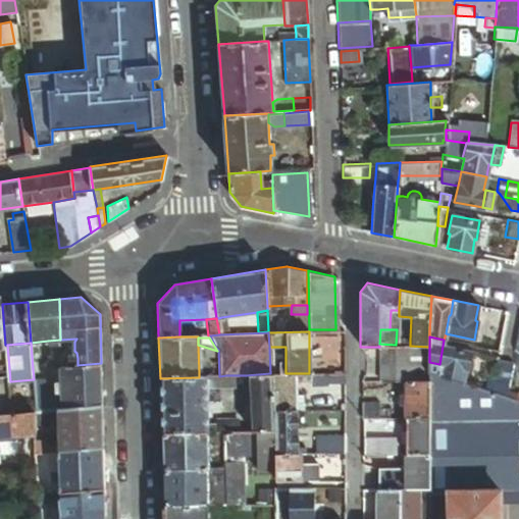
[(443,346),(439,364),(442,364),(438,375),(463,383),(466,371),(468,371),(471,352),(443,346)]
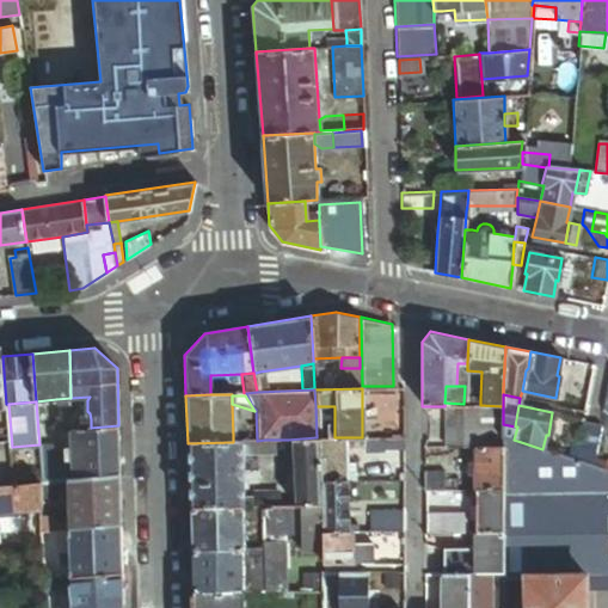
[(444,406),(443,406),(443,446),(501,444),(502,407),(444,406)]
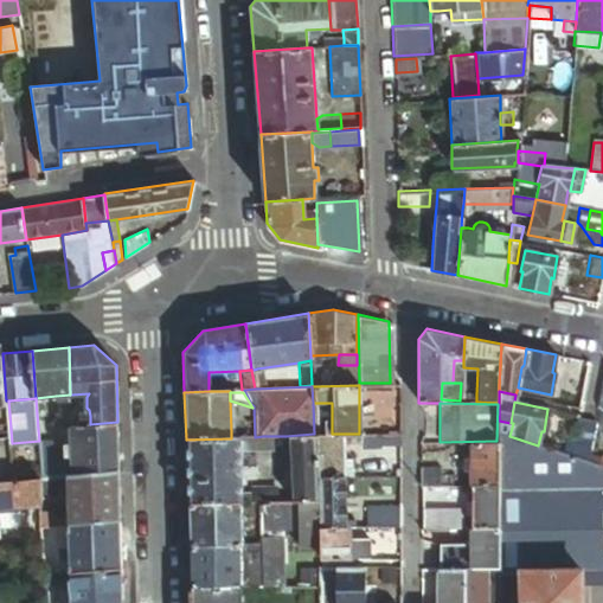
[(71,427),(90,424),(90,416),(71,418),(71,427)]
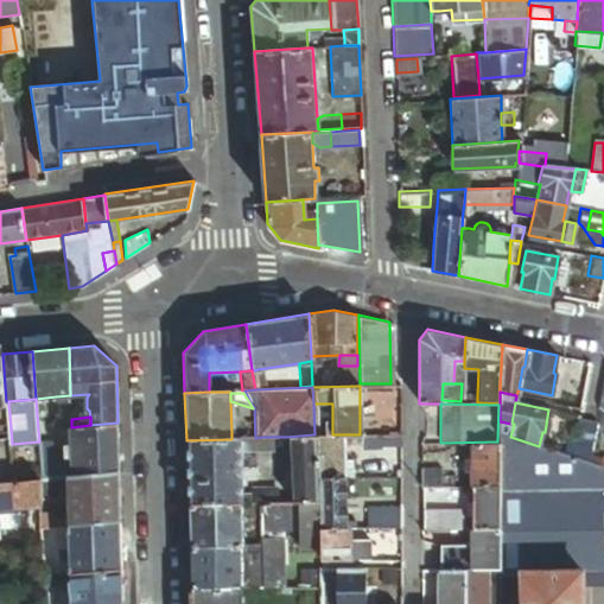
[(573,443),(587,447),(593,420),(578,417),(573,443)]
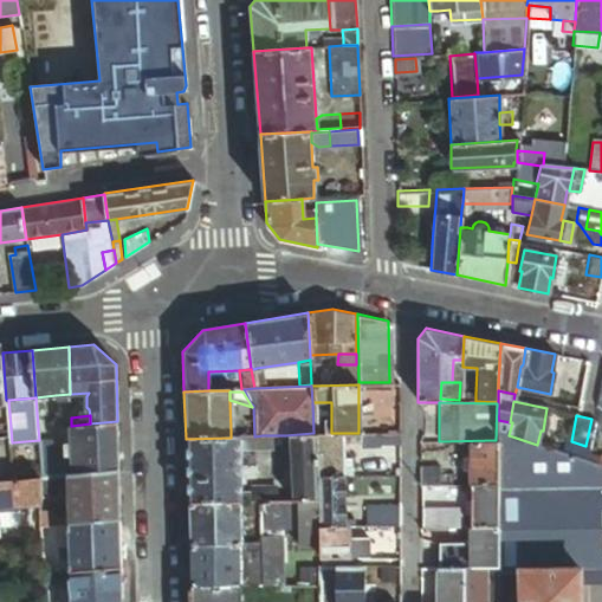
[(510,422),(498,420),(498,432),(509,435),(512,422),(510,422)]
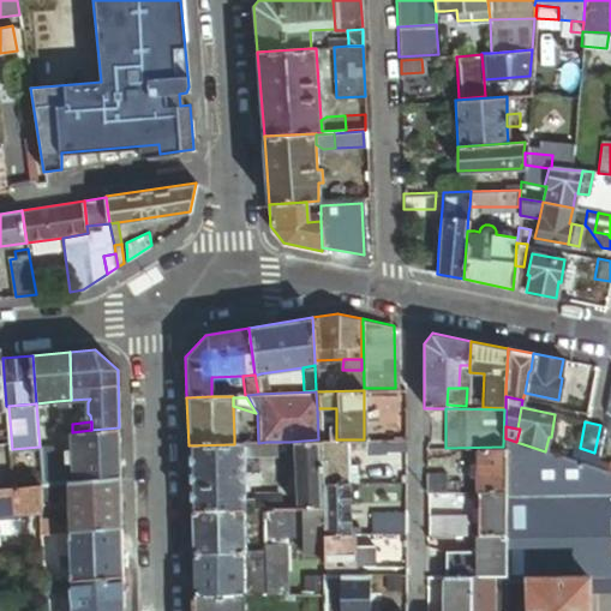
[(120,474),(119,427),(91,430),(72,432),(72,448),(73,461),(73,479),(120,474)]
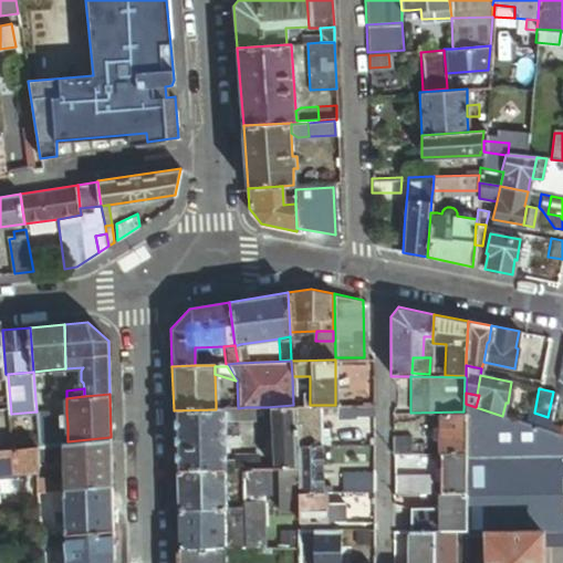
[(47,400),(35,400),(37,412),(47,410),(47,400)]
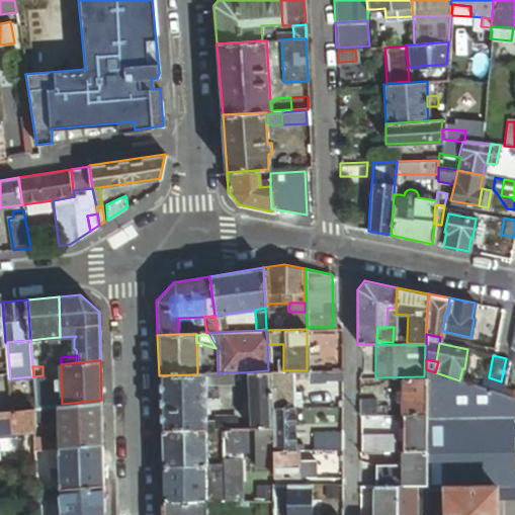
[(270,406),(268,370),(244,372),(245,373),(245,379),(247,420),(247,427),(247,428),(271,427),(270,406)]
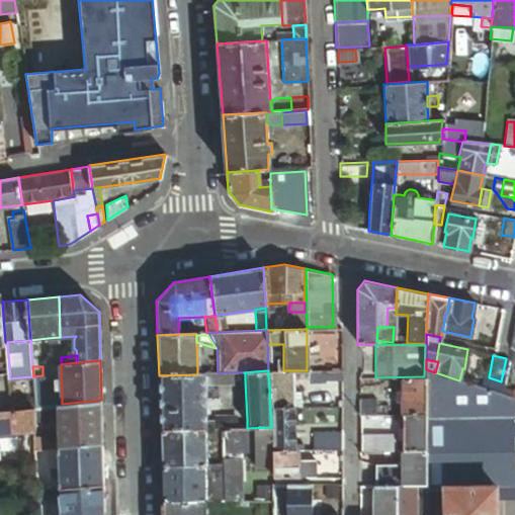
[(270,406),(292,406),(291,378),(290,370),(283,370),(268,370),(270,406)]
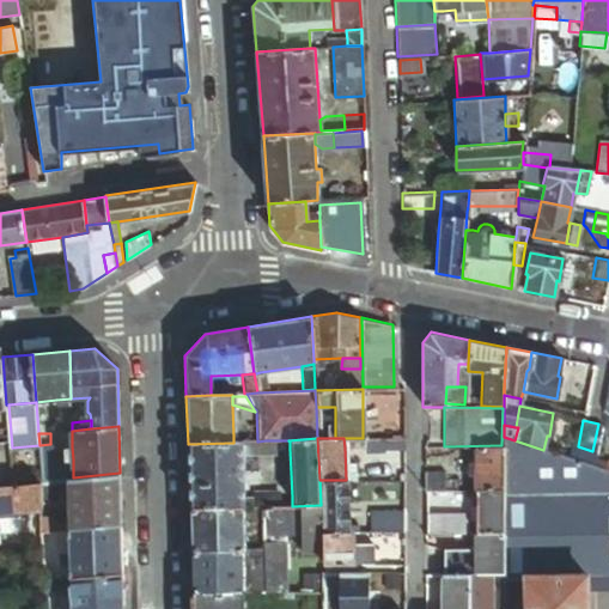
[(364,445),(363,438),(343,438),(345,448),(364,446),(364,445)]
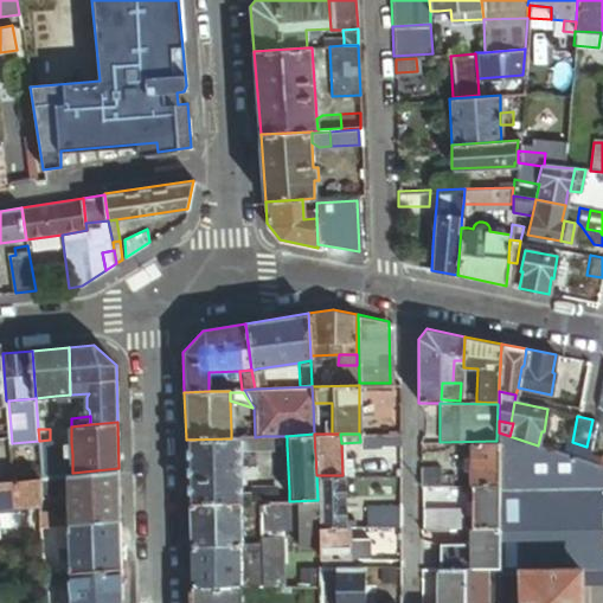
[(602,467),(499,434),(499,443),(498,485),(498,526),(498,568),(499,569),(521,569),(581,568),(602,566),(602,467)]
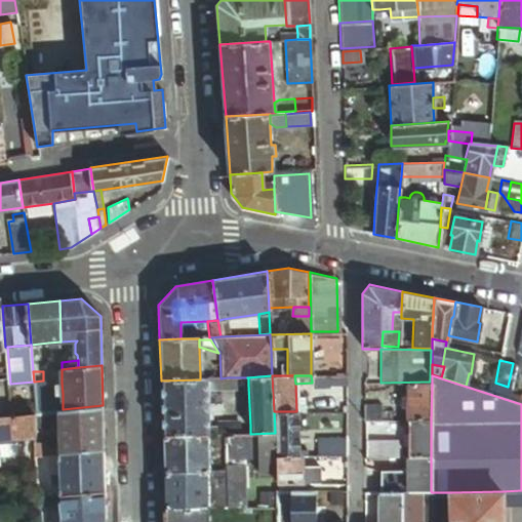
[(200,379),(161,380),(163,438),(208,436),(207,420),(207,412),(207,391),(206,380),(206,378),(200,379)]
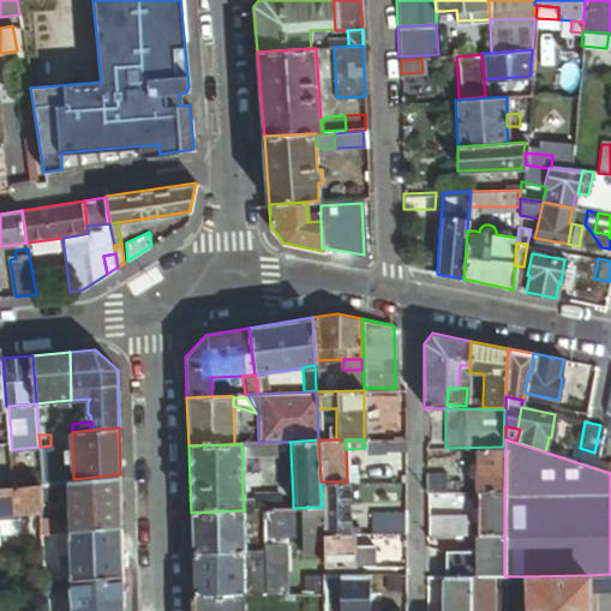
[(291,450),(291,443),(241,445),(243,457),(281,455),(291,450)]
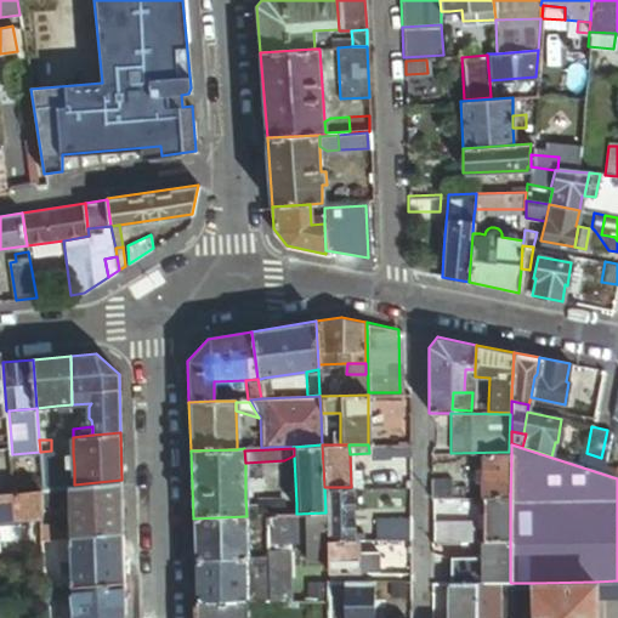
[(602,463),(604,459),(601,458),(587,453),(578,451),(574,464),(601,472),(602,463)]
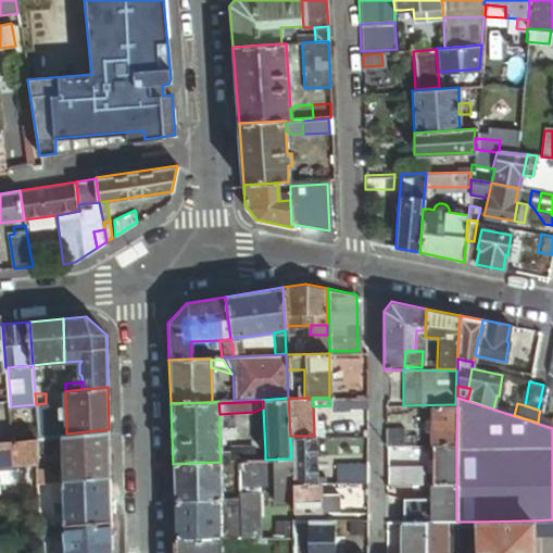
[(457,406),(431,406),(431,418),(431,432),(431,444),(456,444),(457,406)]
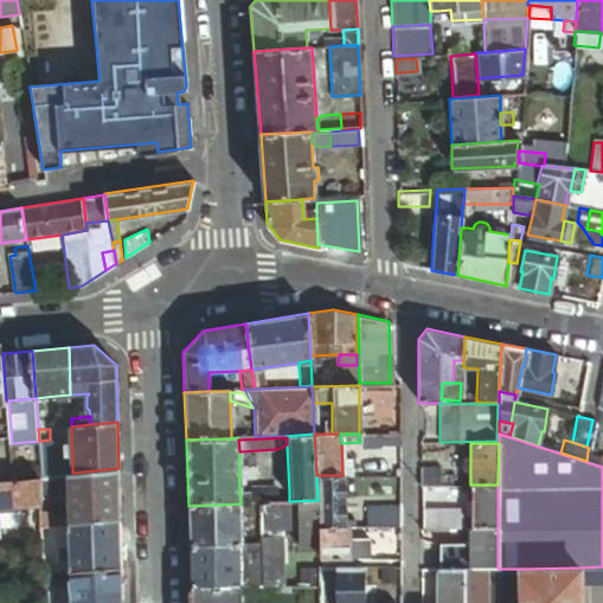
[(602,454),(602,457),(588,451),(587,461),(602,466),(602,454)]
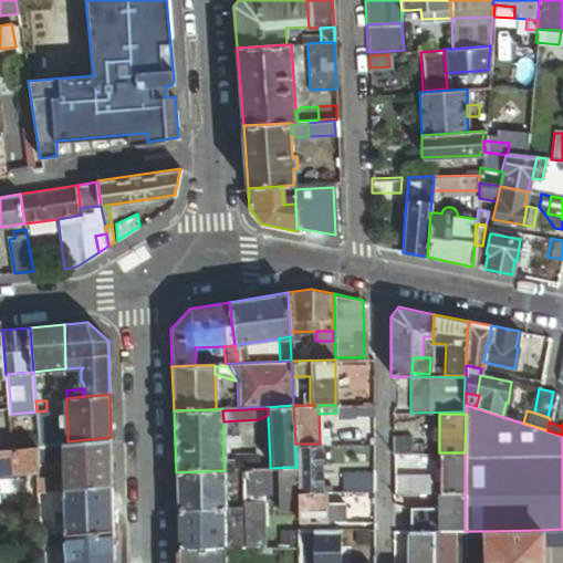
[(409,435),(392,435),(392,454),(409,452),(409,435)]
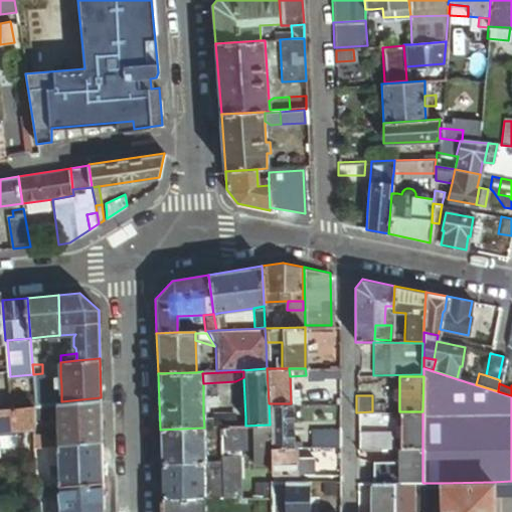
[(102,439),(101,397),(61,401),(57,402),(57,409),(58,437),(58,444),(102,439)]
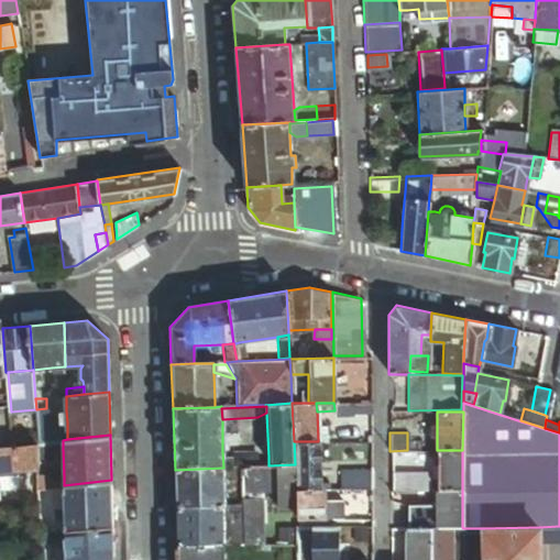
[(63,440),(39,442),(39,460),(52,459),(56,449),(63,448),(63,440)]
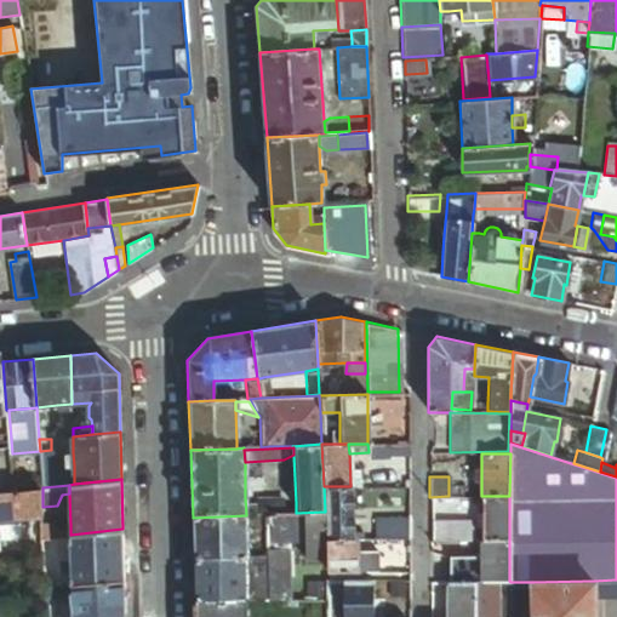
[(353,540),(350,486),(324,486),(325,512),(326,540),(353,540)]
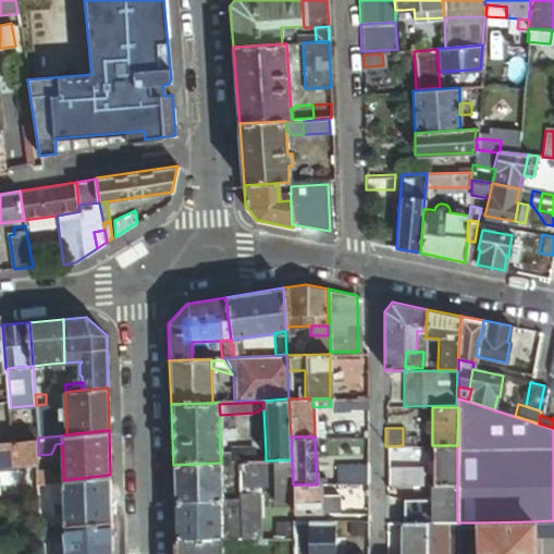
[(38,455),(38,438),(12,441),(0,442),(0,465),(38,460),(38,455)]
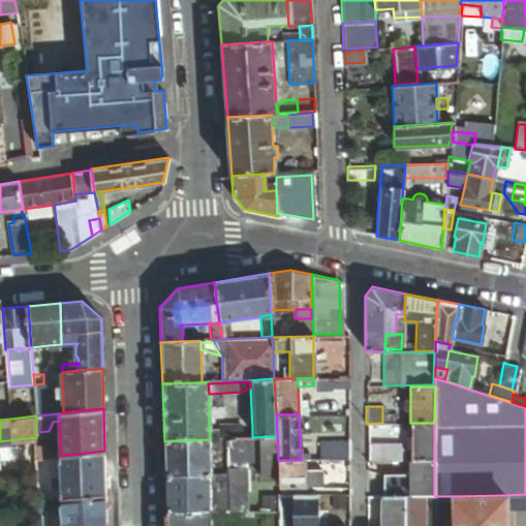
[(434,459),(434,423),(410,423),(410,459),(434,459)]
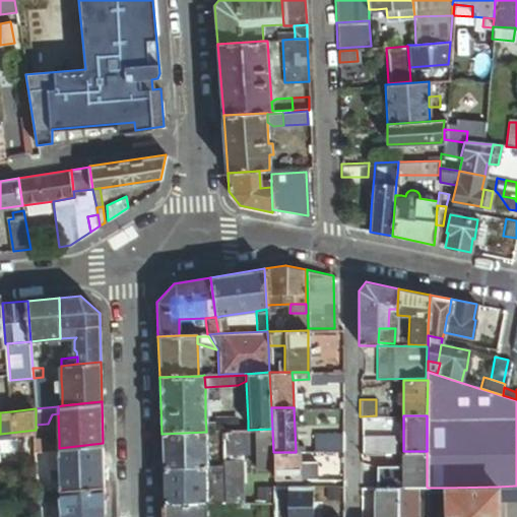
[(214,430),(248,429),(248,422),(234,422),(234,421),(213,422),(214,430)]
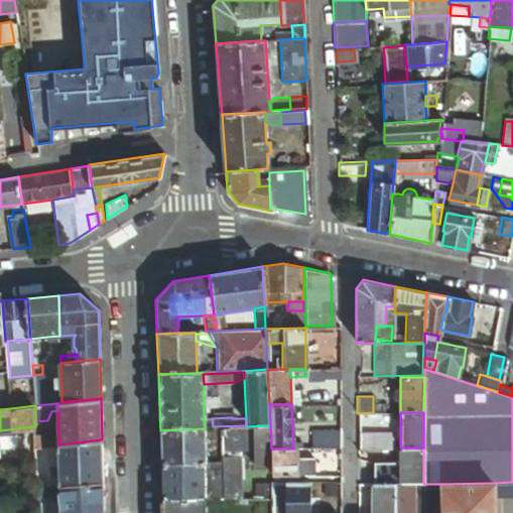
[(271,449),(270,425),(246,426),(226,427),(227,452),(237,451),(253,450),(271,449)]
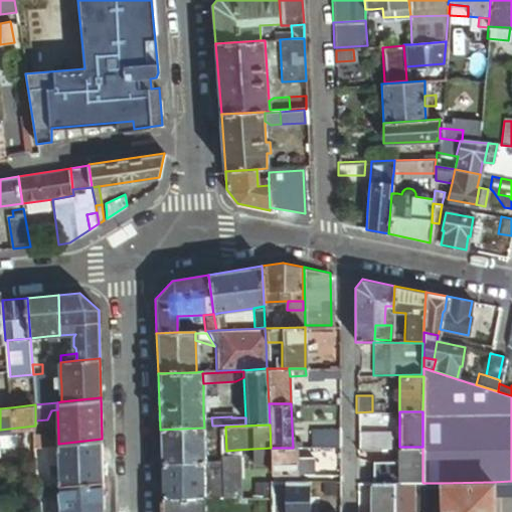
[(204,428),(160,430),(160,463),(205,462),(205,461),(205,455),(204,433),(204,428)]
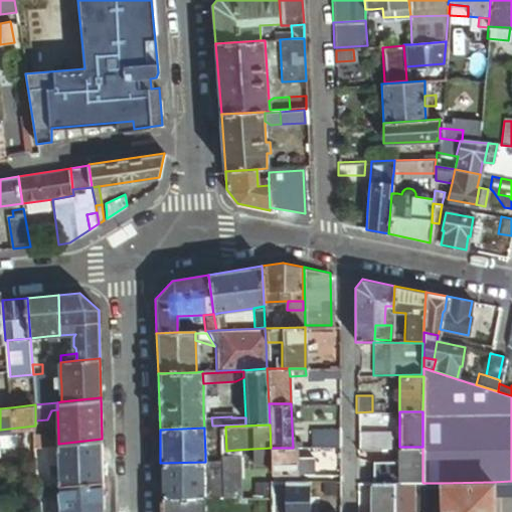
[(319,448),(338,448),(338,429),(318,429),(319,448)]
